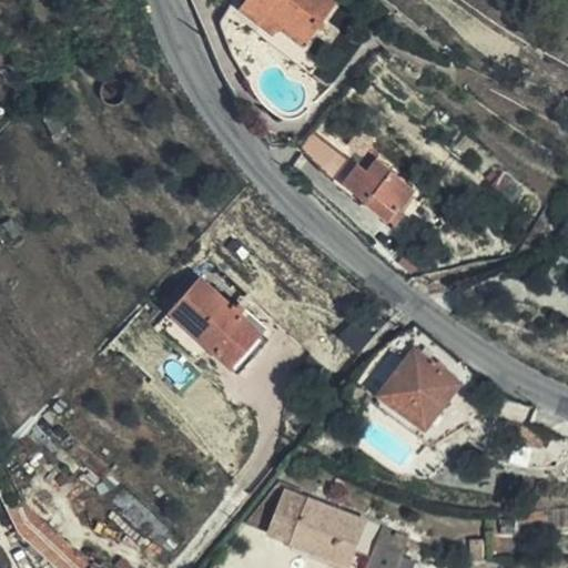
[(263,13),(303,44),(336,1),(334,0),(243,0),(222,28),(225,37),(235,59),(250,83),(277,49),(269,40),(273,34),(257,22),(263,13)]
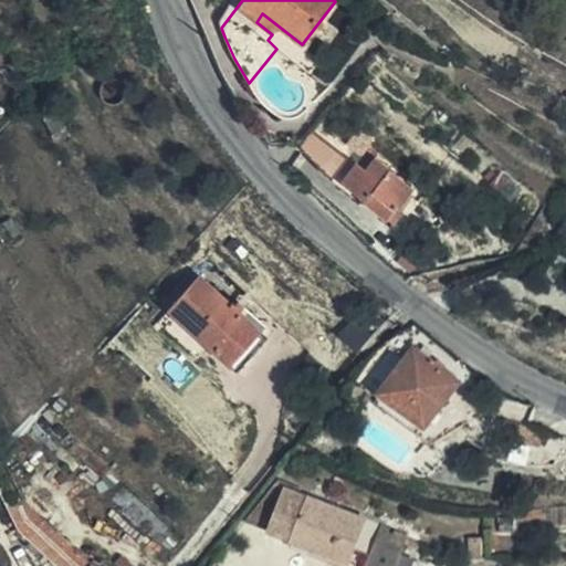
[(292,59),(302,44),(262,13),(257,22),(272,34),(268,40),(276,49),(292,59)]
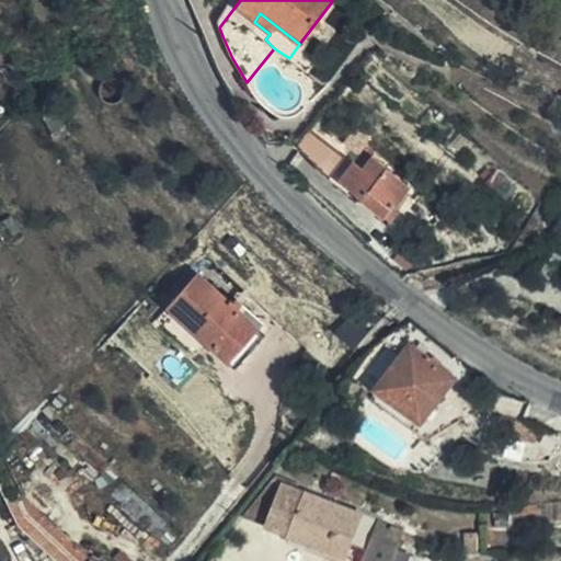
[(317,58),(299,44),(289,58),(306,72),(317,58)]
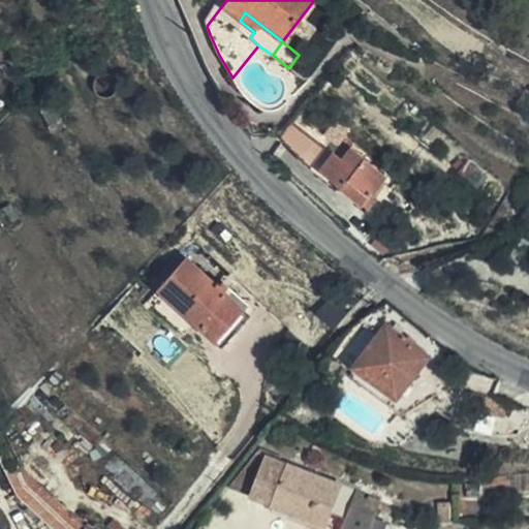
[(343,141),(345,139),(349,132),(335,119),(328,127),(343,141)]
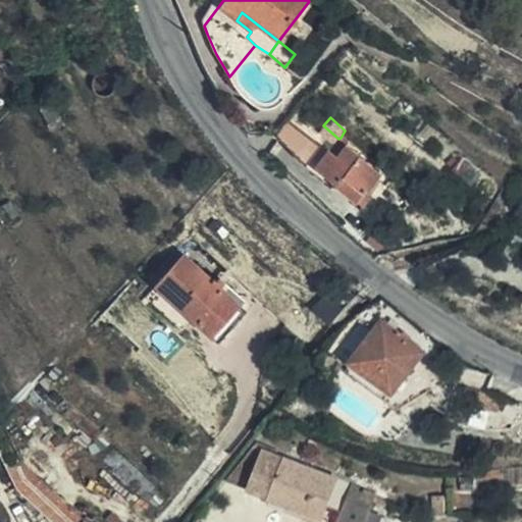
[(293,119),(279,133),(306,160),(319,147),(293,119)]
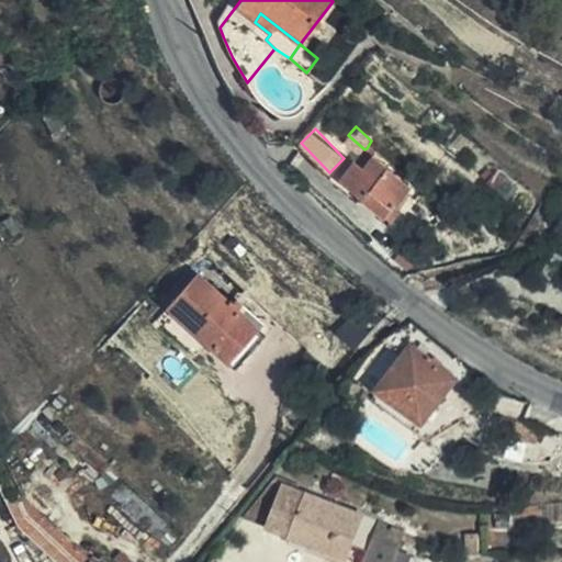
[(374,154),(367,148),(364,149),(339,180),(382,215),(389,208),(391,209),(409,187),(373,156),(374,154)]
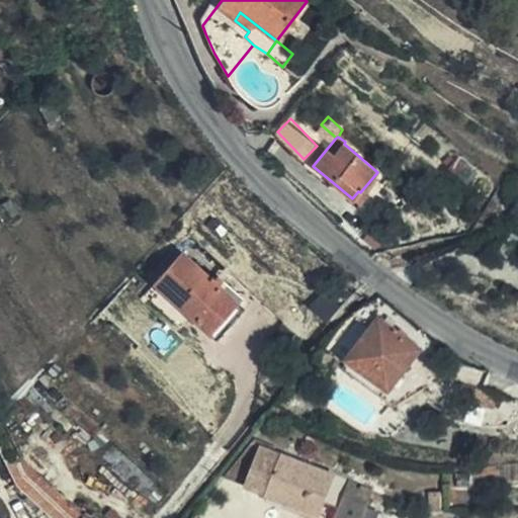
[(245,308),(182,253),(155,284),(216,339),(245,308)]
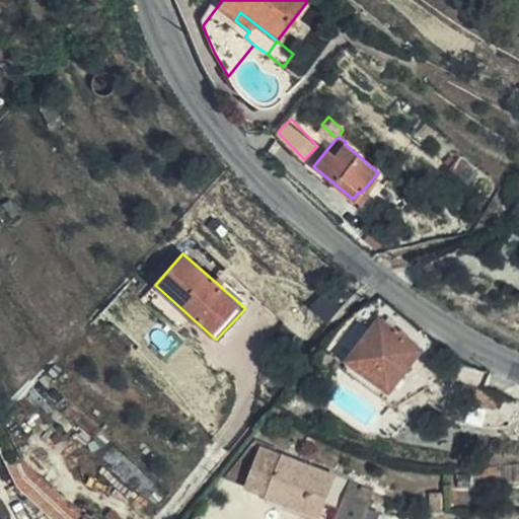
[(327,322),(342,307),(324,292),(311,308),(327,322)]
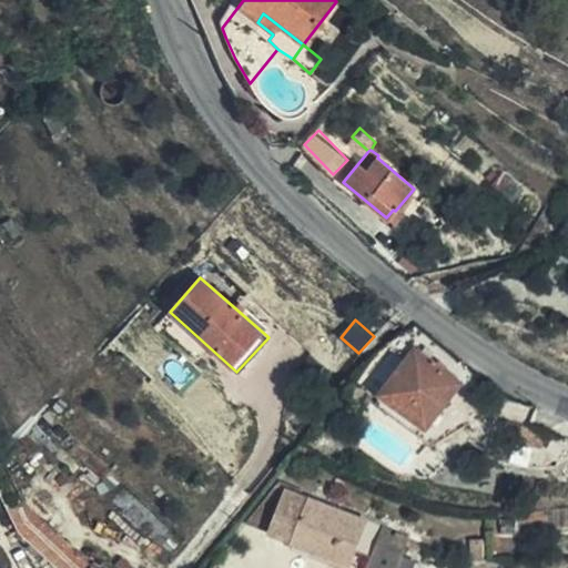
[(428,428),(462,383),(416,350),(384,396),(428,428)]
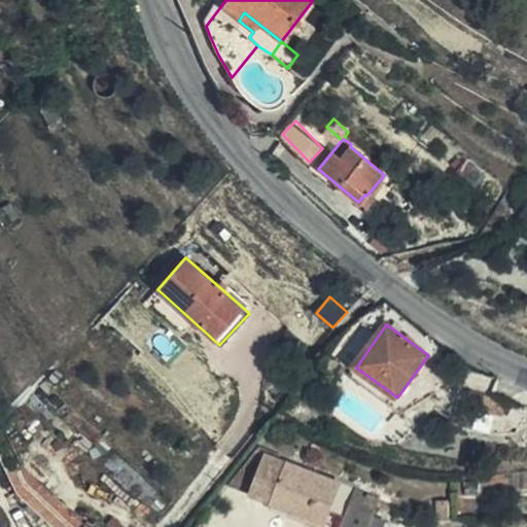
[(342,352),(350,361),(377,338),(367,328),(342,352)]
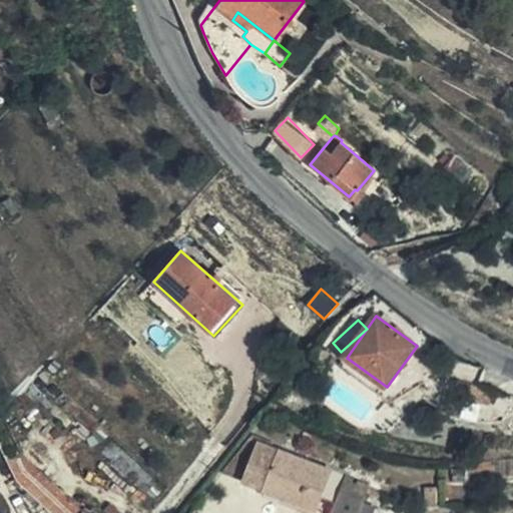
[(321,346),(315,354),(325,362),(328,358),(330,354),(321,346)]
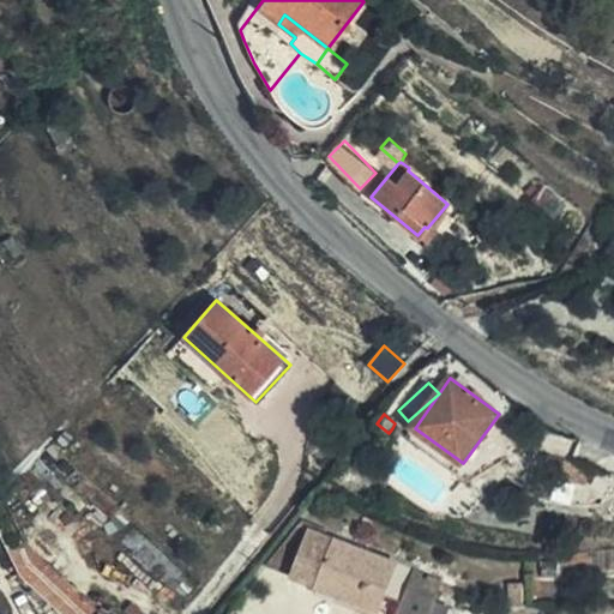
[(585,482),(590,467),(564,459),(559,475),(585,482)]
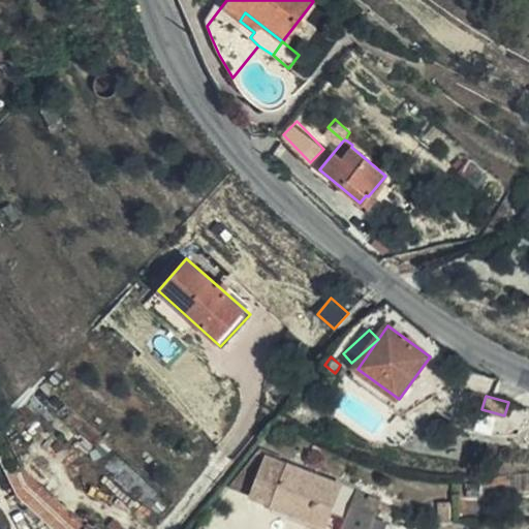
[(286,469),(271,463),(257,498),(258,498),(263,500),(274,503),(273,506),(327,527),(342,488),(288,466),(286,469)]
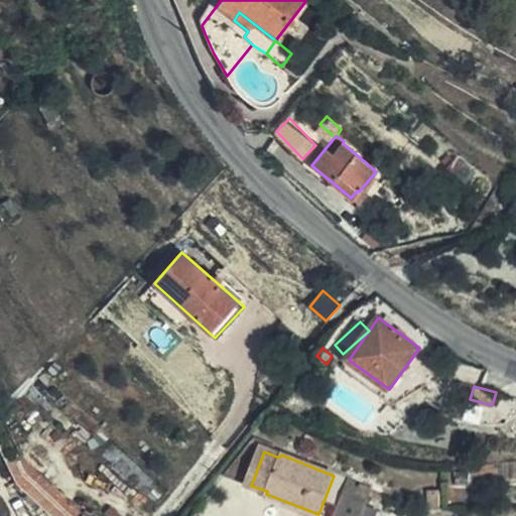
[(334,515),(362,515),(370,496),(372,490),(348,480),(334,515)]
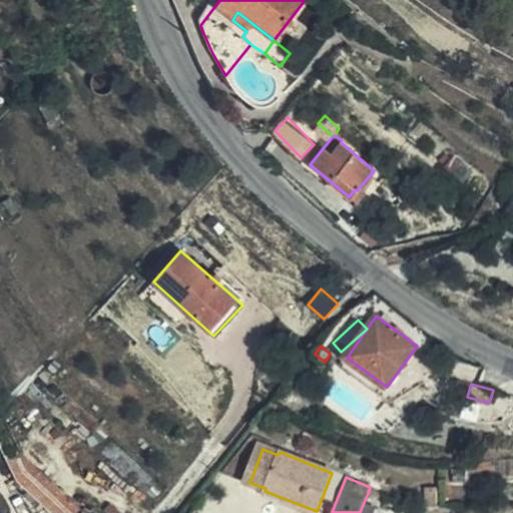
[(370,487),(368,493),(378,497),(381,490),(370,487)]
